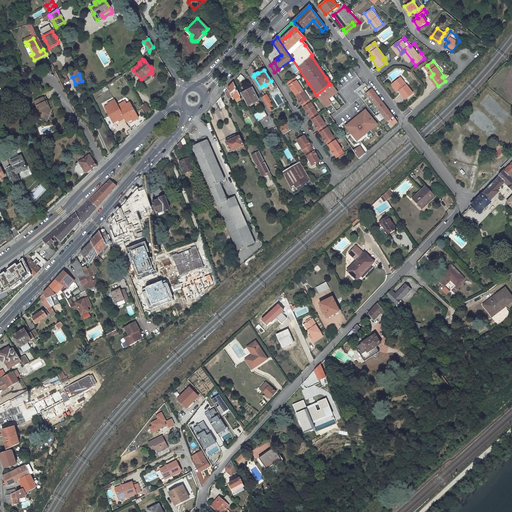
[(292,90),(296,95),(303,91),(297,81),(298,80),(296,77),(287,83),(289,86),(291,90),(292,90)]
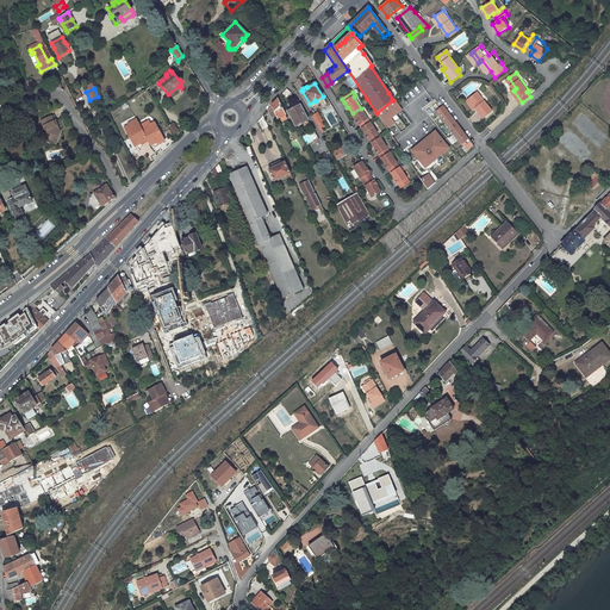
[(495,113),(480,94),(471,101),(477,110),(485,120),(495,113)]
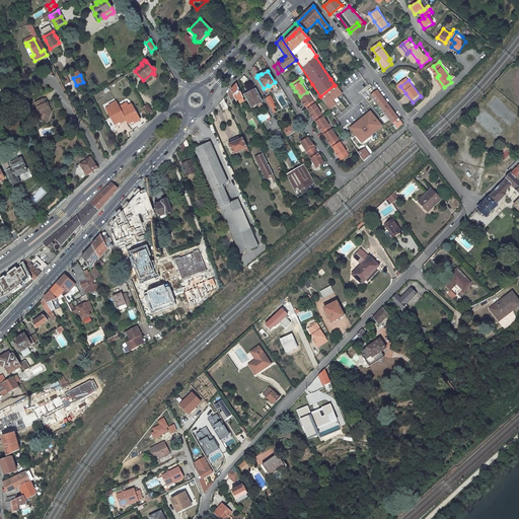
[(231,90),(236,101),(238,100),(242,98),(243,97),(236,84),(231,90)]
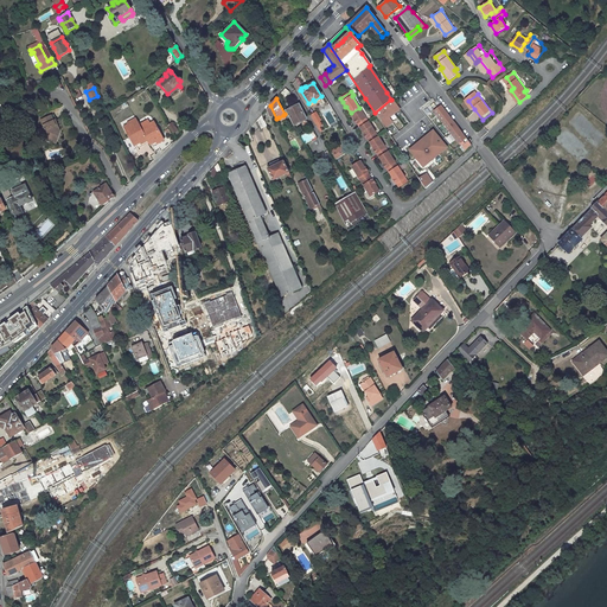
[(375,113),(385,129),(391,123),(388,119),(400,109),(391,100),(390,100),(375,113)]
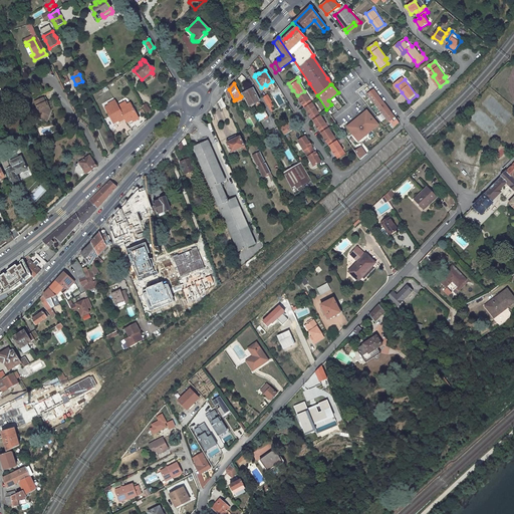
[(249,106),(259,101),(253,88),(242,93),(249,106)]
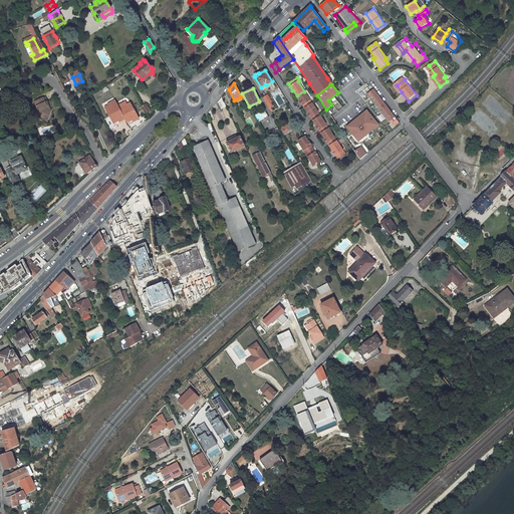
[(373,89),(368,93),(391,124),(397,119),(373,89)]
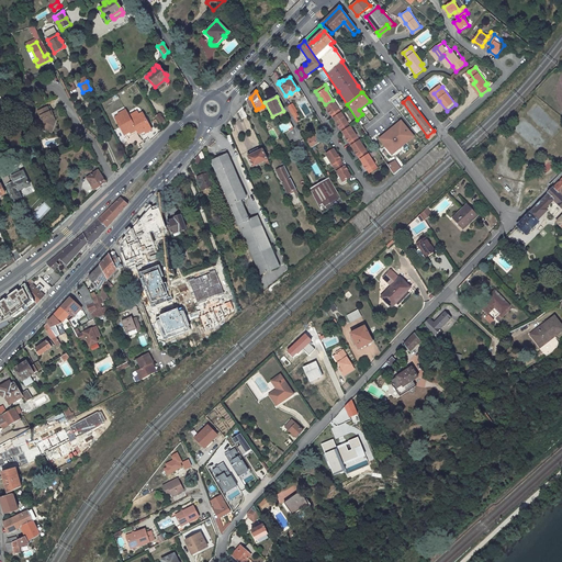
[(328,112),(330,116),(332,115),(334,119),(340,114),(338,111),(339,110),(333,100),(325,104),(328,111),(328,112)]
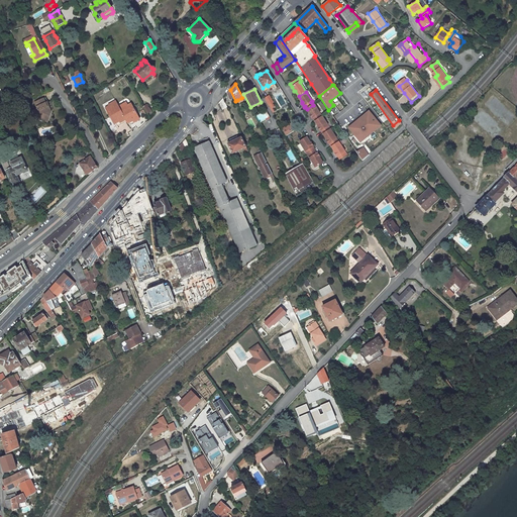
[(271,109),(276,106),(269,95),(264,97),(271,109)]
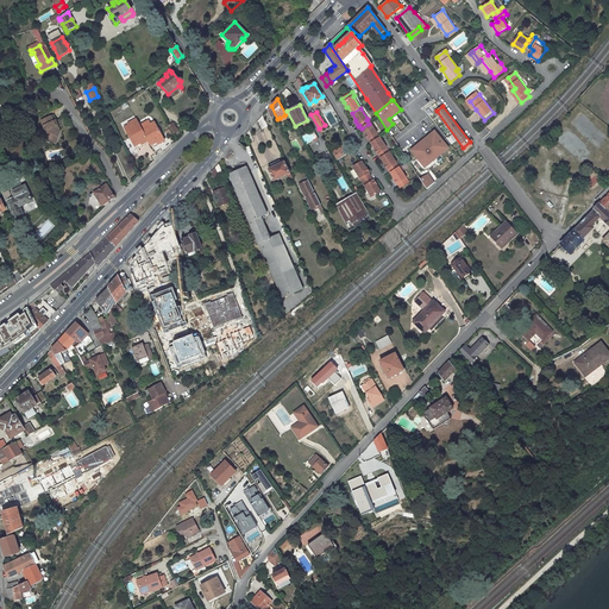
[(472,124),(479,118),(475,113),(469,118),(472,124)]
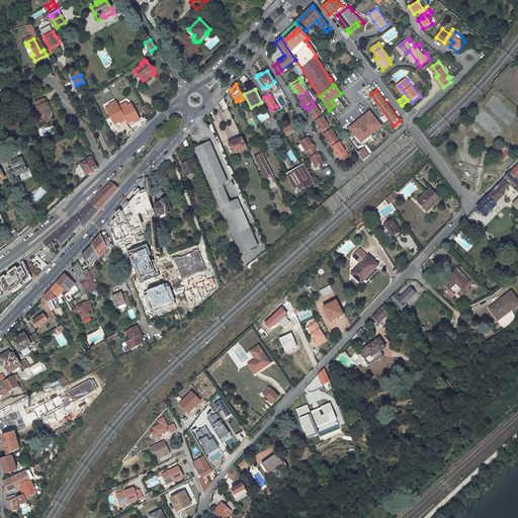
[(224,98),(220,103),(223,110),(228,107),(224,98)]
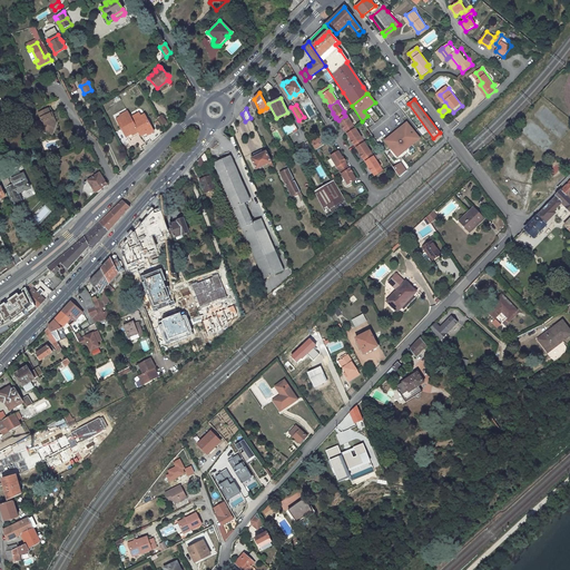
[(50,123),(49,120),(51,119),(50,115),(49,109),(37,114),(40,120),(35,123),(38,130),(48,135),(50,129),(51,129),(53,125),(50,123)]
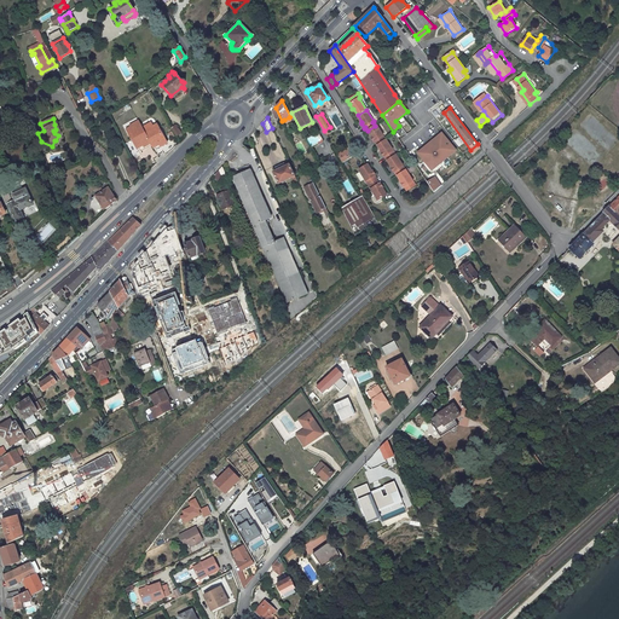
[(139,122),(127,129),(139,151),(152,145),(143,129),(139,122)]
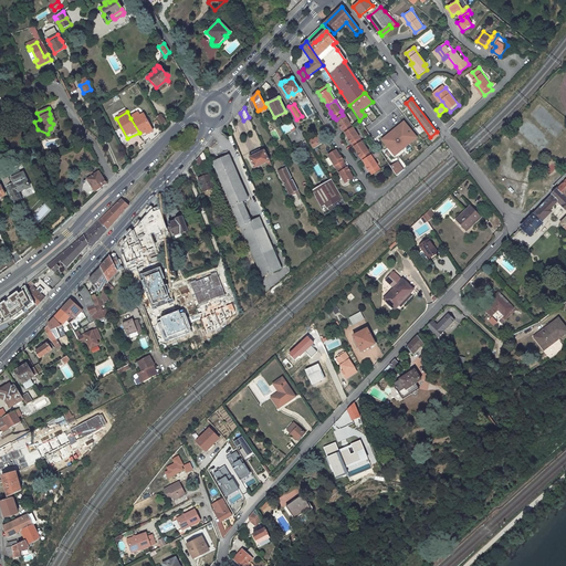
[(143,112),(130,118),(139,133),(143,138),(154,132),(143,112)]
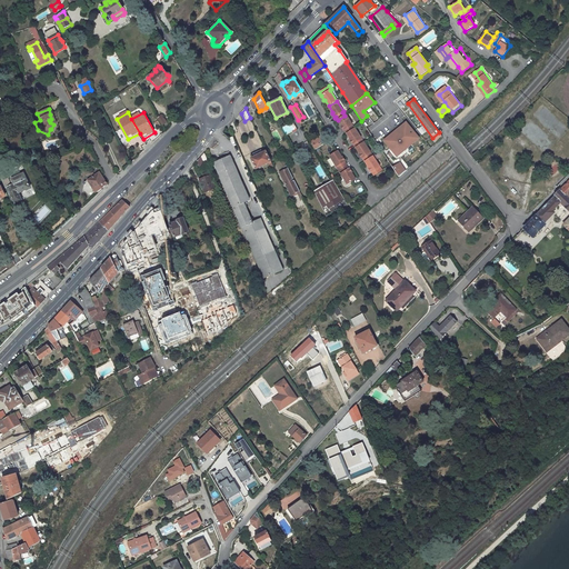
[(161,115),(157,117),(162,126),(167,122),(161,115)]
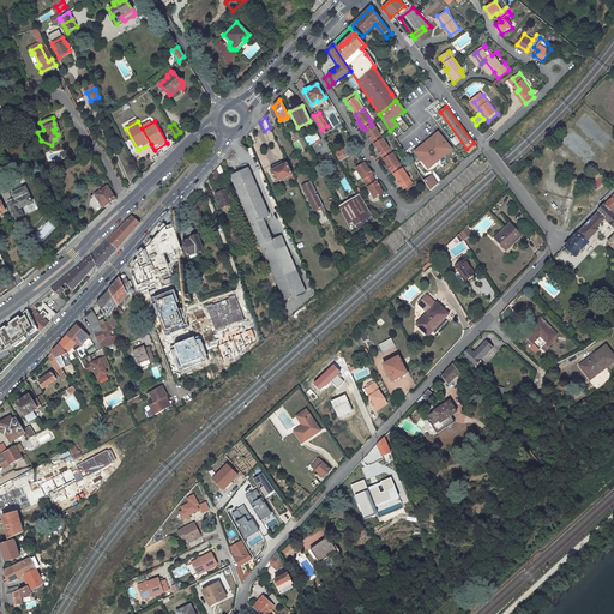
[(365,130),(369,137),(368,137),(371,142),(372,142),(374,145),(381,140),(380,137),(381,136),(373,124),(372,125),(365,130)]
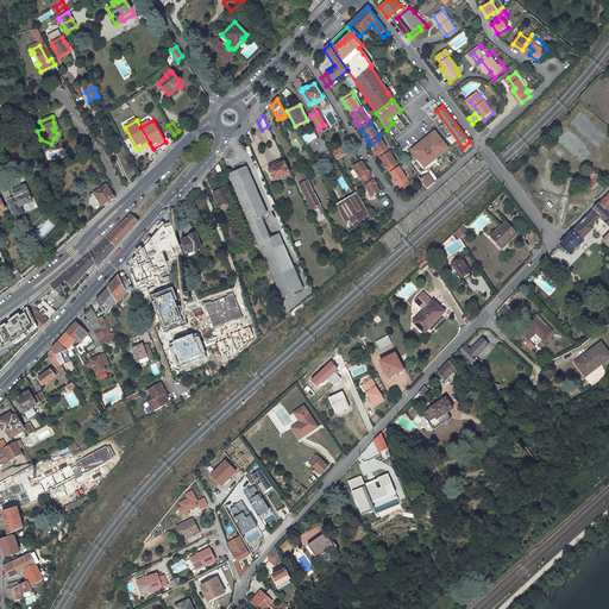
[(269,129),(253,135),(259,146),(274,140),(269,129)]
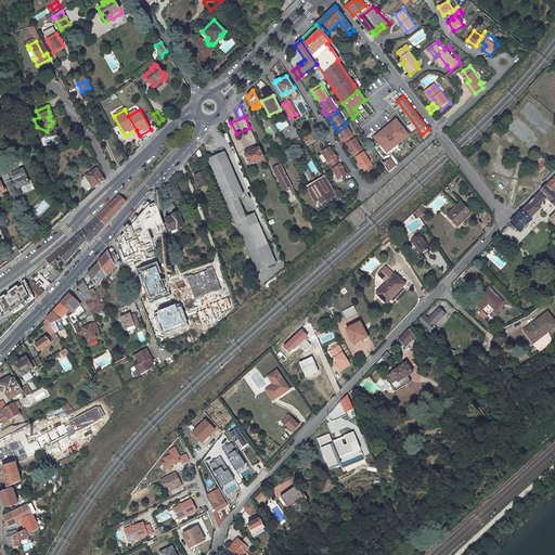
[(396,118),(373,137),(386,154),(410,136),(396,118)]
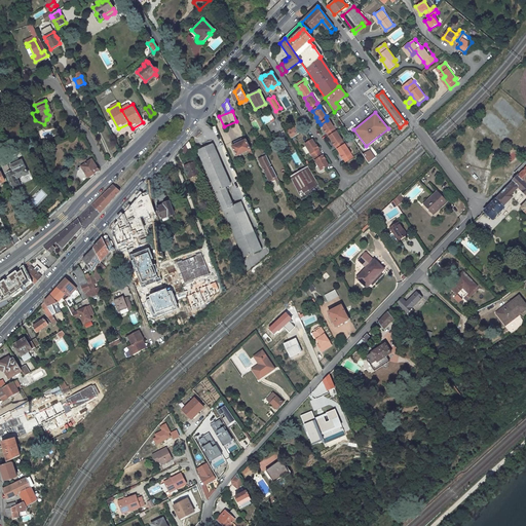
[(260,118),(263,125),(274,120),(270,113),(260,118)]
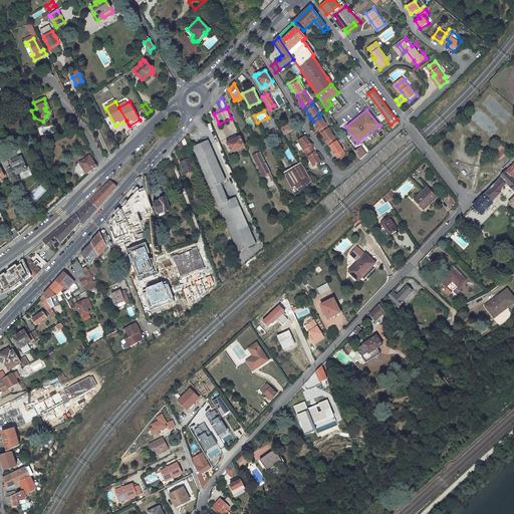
[(316,127),(318,132),(319,131),(321,134),(328,130),(326,126),(327,126),(320,116),(319,117),(313,121),(317,127),(316,127)]
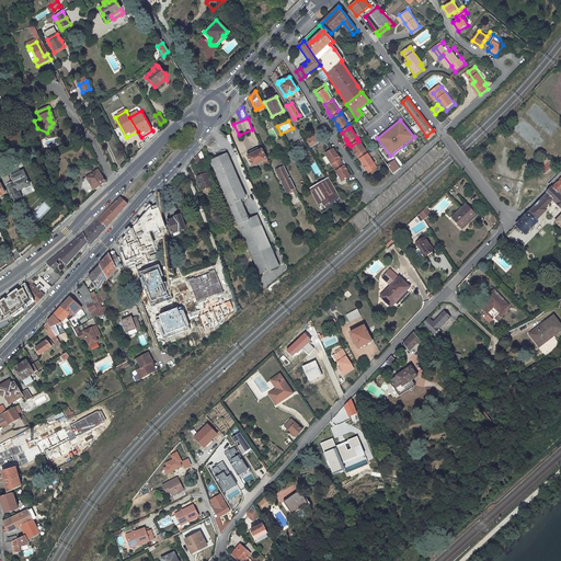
[(309,147),(319,141),(315,134),(305,139),(309,147)]
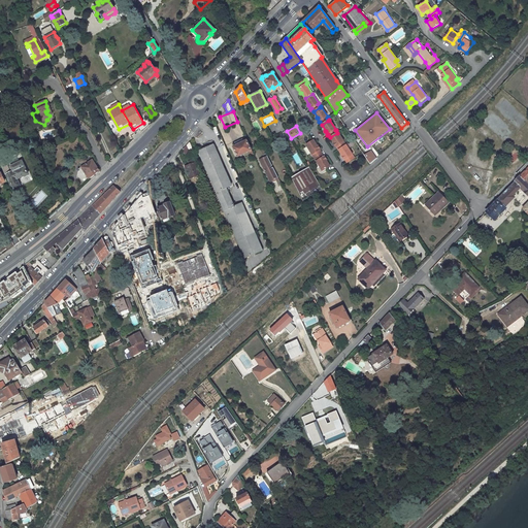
[(333,144),(336,149),(336,147),(338,151),(345,146),(343,143),(344,143),(338,133),(337,133),(330,137),(334,144),(333,144)]
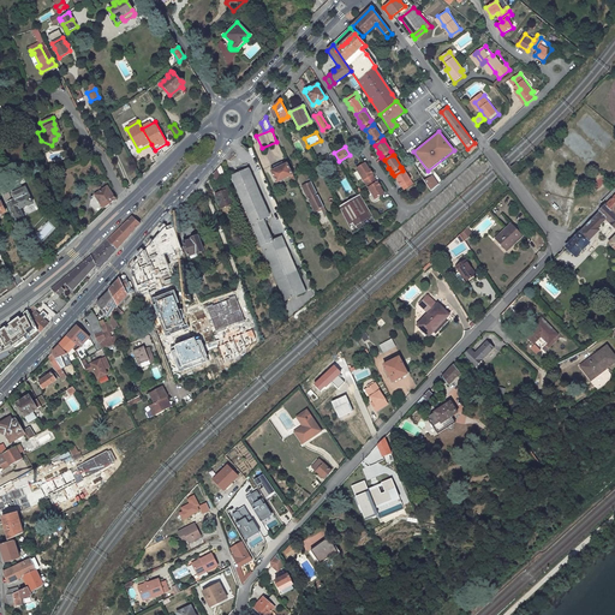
[(272,172),(276,183),(290,177),(292,175),(287,165),(284,166),(282,162),(273,167),(274,169),(272,172)]
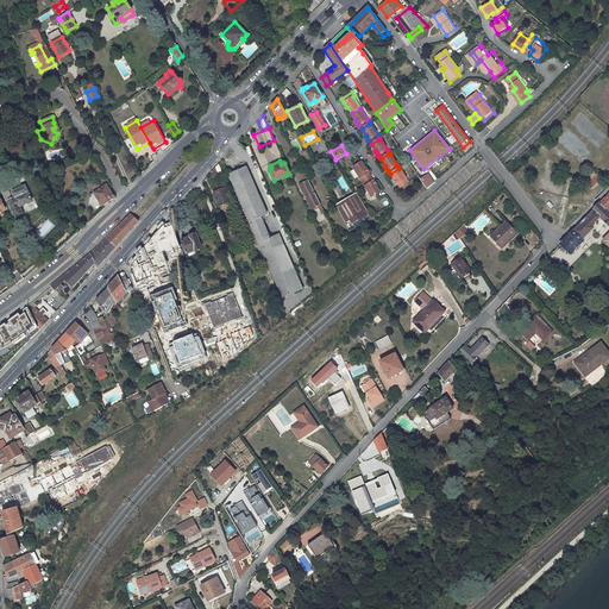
[(366,169),(362,162),(353,167),(360,179),(362,177),(363,181),(371,177),(369,173),(370,173),(368,168),(366,169)]
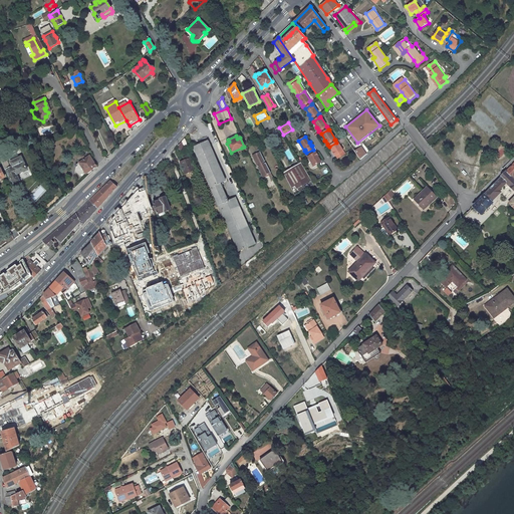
[(179,145),(181,150),(188,147),(185,139),(179,145)]
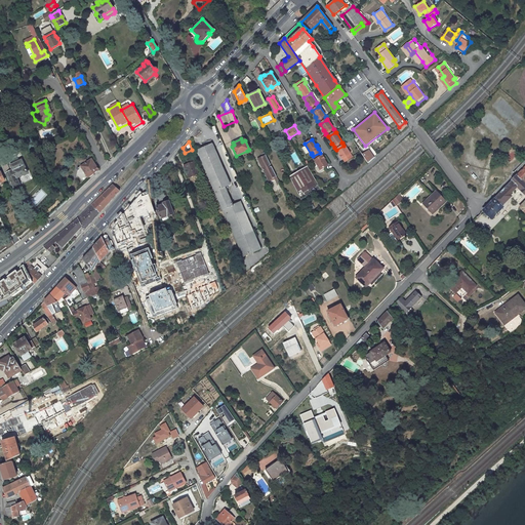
[(197,151),(244,256),(260,249),(240,202),(233,205),(225,187),(230,185),(212,144),(197,151)]
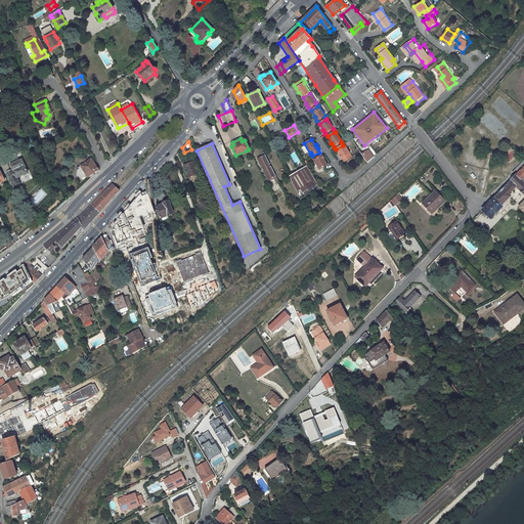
[(336,149),(340,156),(339,157),(342,160),(343,160),(344,163),(352,158),(344,144),(343,145),(336,149)]
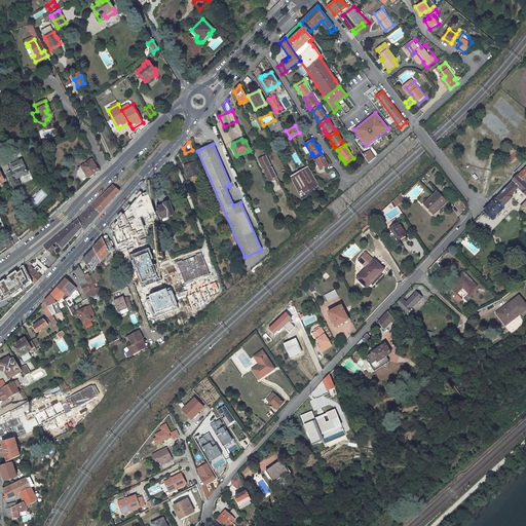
[(368,152),(363,155),(369,163),(375,158),(372,154),(370,156),(368,152)]
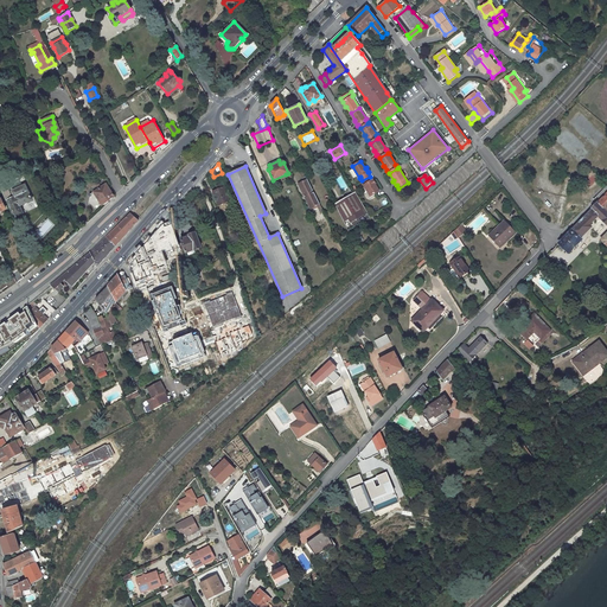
[(363,185),(371,197),(379,191),(375,184),(376,183),(374,179),(372,180),(370,177),(362,180),(364,184),(363,185)]
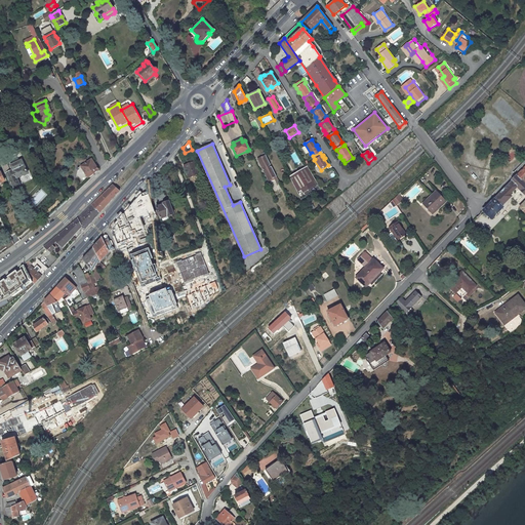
[(271,165),(266,155),(258,159),(264,169),(269,167),(268,166),(271,165)]
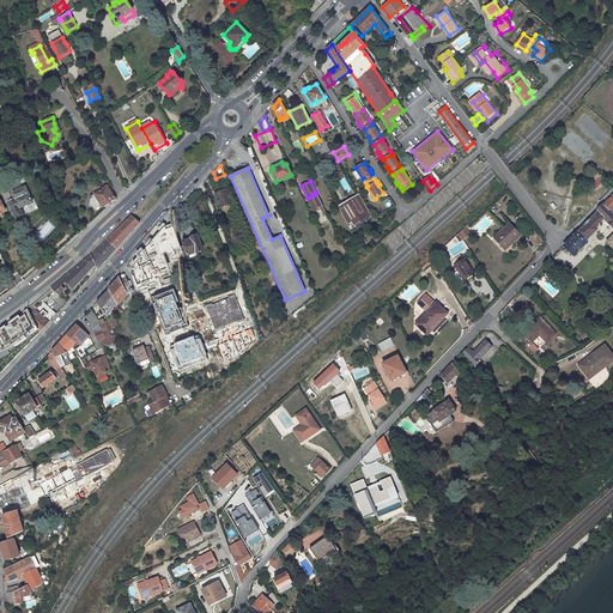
[(28,193),(25,187),(12,193),(14,199),(12,199),(10,200),(2,184),(0,186),(0,189),(6,202),(7,201),(16,219),(23,216),(20,212),(19,208),(32,202),(28,193)]
